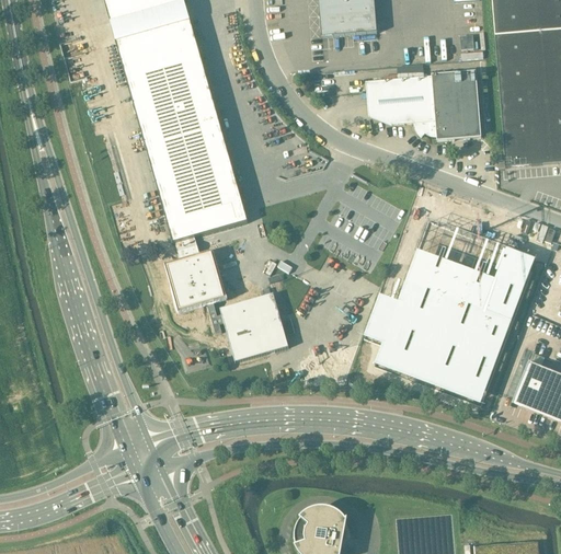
[(318,0),(321,34),(376,30),(374,0),(318,0)]
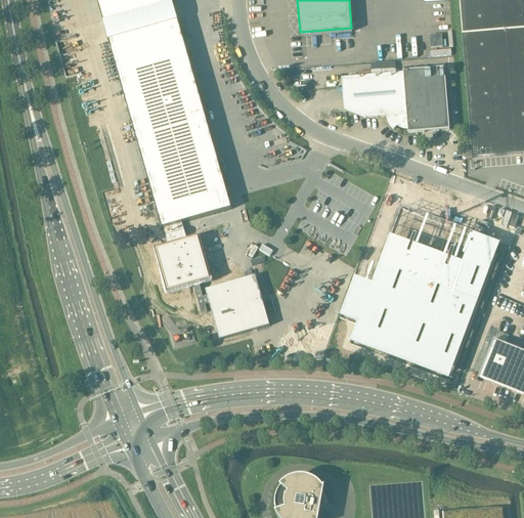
[(460,0),(472,153),(523,147),(523,0),(460,0)]
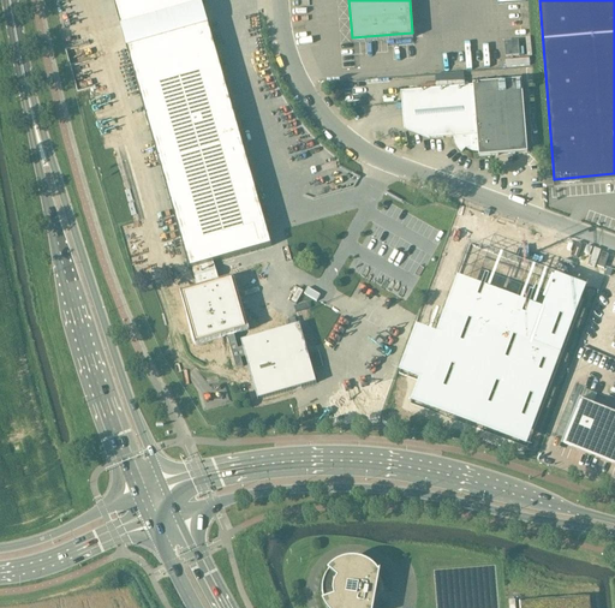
[(208,19),(126,43),(185,251),(189,263),(192,263),(195,273),(197,278),(198,285),(184,290),(197,337),(226,328),(227,332),(228,338),(236,363),(243,361),(240,352),(245,351),(257,394),(292,383),(300,381),(316,377),(299,319),(240,335),(243,341),(238,343),(234,334),(233,329),(233,326),(244,323),(239,305),(242,304),(248,303),(250,302),(248,291),(245,291),(239,292),(236,293),(231,276),(219,279),(219,276),(216,270),(213,257),(270,240),(267,228),(208,19)]
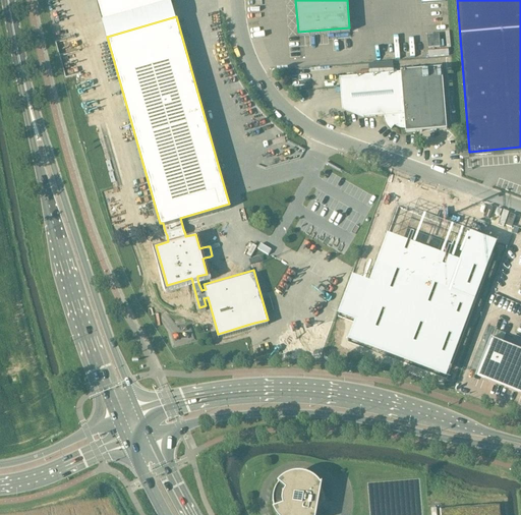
[(442,41),(442,29),(428,30),(428,42),(442,41)]
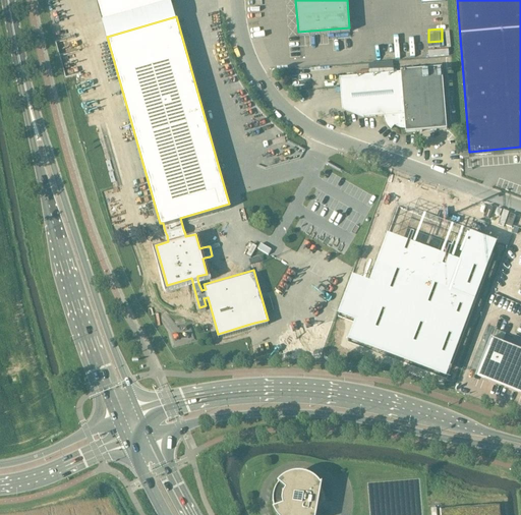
[(342,104),(363,113),(389,111),(389,112),(389,113),(389,114),(390,115),(390,116),(391,117),(392,118),(393,119),(394,121),(396,122),(397,123),(399,123),(400,124),(402,124),(404,124),(405,124),(406,128),(447,125),(442,64),(401,67),(339,73),(342,104)]
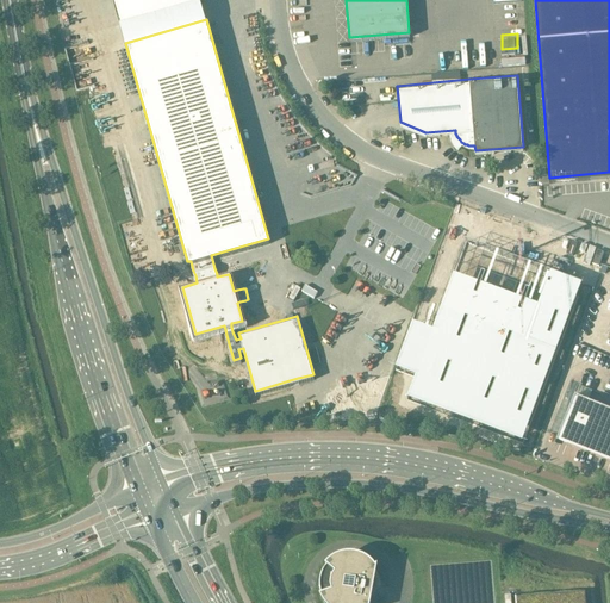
[(105,79),(91,82),(93,93),(107,89),(105,79)]
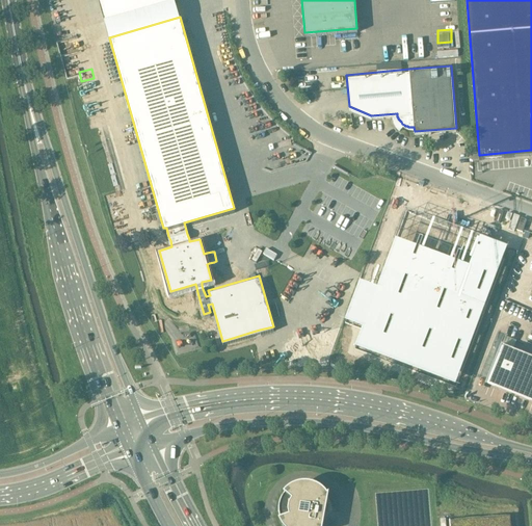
[(360,277),(345,317),(363,323),(354,343),(456,382),(504,255),(505,254),(502,253),(505,244),(481,235),(481,234),(406,206),(377,283),(360,277)]
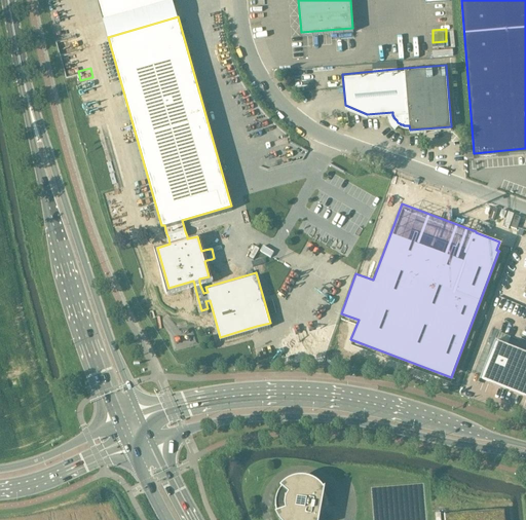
[(525,348),(495,337),(480,375),(525,394),(525,348)]
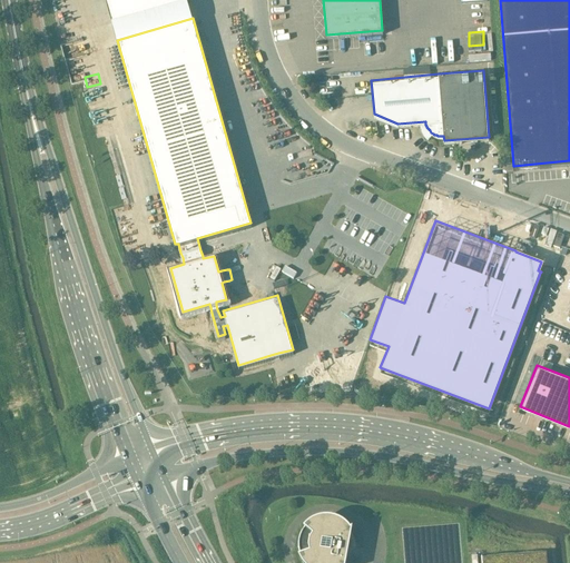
[(300,536),(298,542),(300,546),(301,551),(300,551),(301,555),(304,560),(306,562),(345,562),(346,562),(353,525),(353,523),(351,524),(347,521),(344,517),(340,515),(335,513),(331,512),(325,512),(321,513),(316,514),(312,516),(307,520),(304,523),(305,524),(303,527),(301,531),(301,532),(300,536)]
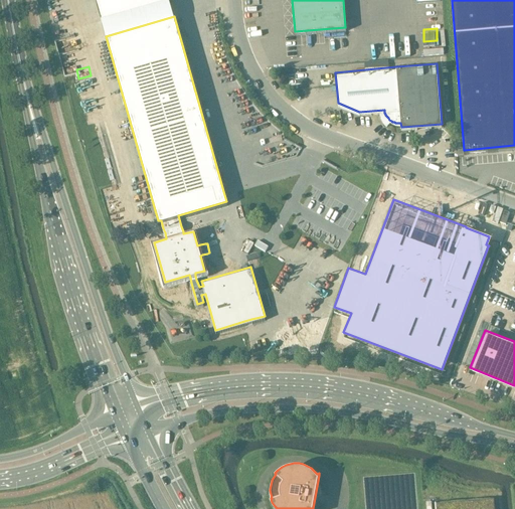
[(435,498),(435,508),(494,508),(493,493),(435,498)]
